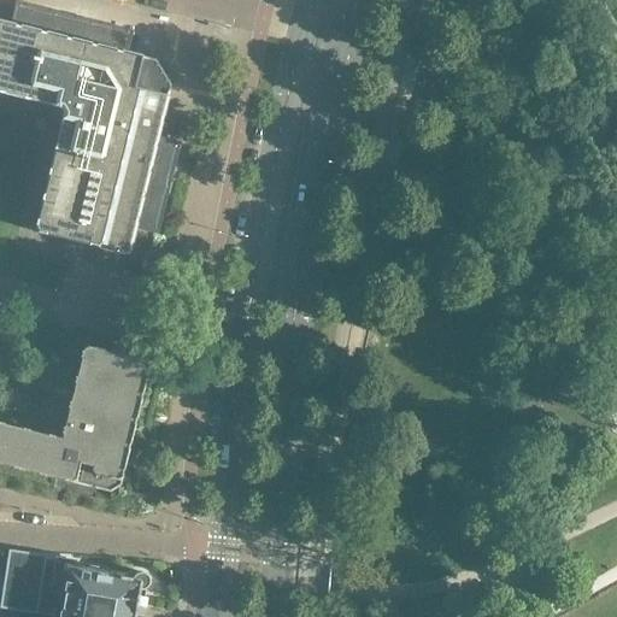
[(37,231),(40,233),(123,253),(124,254),(131,250),(136,228),(159,234),(181,144),(159,136),(171,84),(156,59),(129,53),(134,30),(128,29),(16,1),(11,23),(0,19),(0,92),(62,107),(64,112),(36,225),(37,231)]
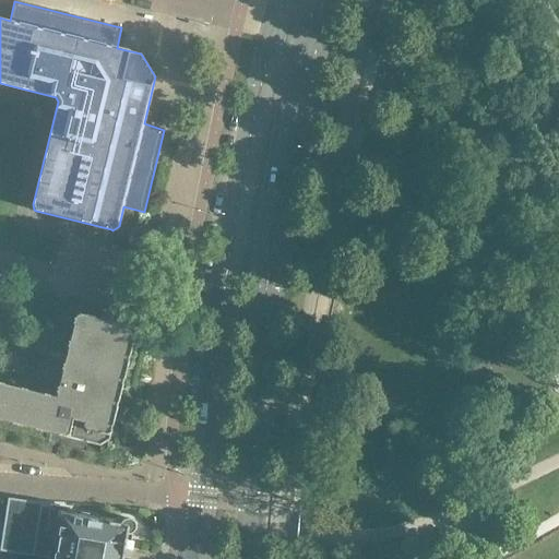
[(0,420),(98,445),(106,442),(110,433),(114,419),(119,420),(128,415),(132,400),(127,390),(121,389),(135,330),(133,325),(79,313),(75,316),(56,396),(0,382),(0,420)]
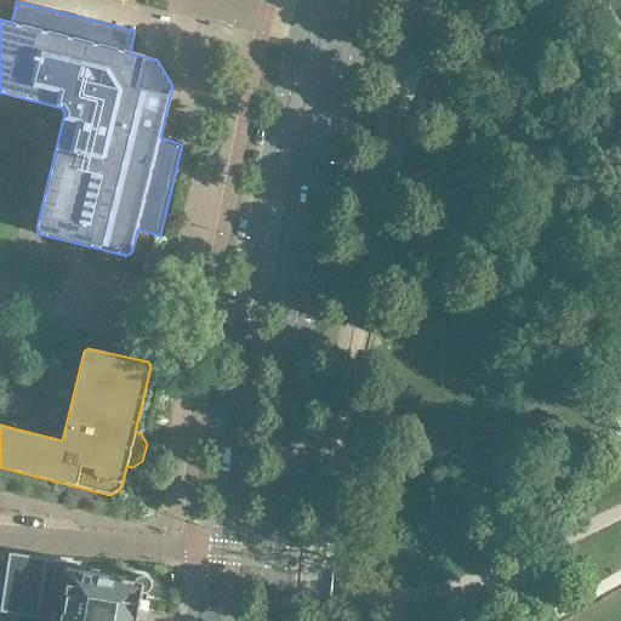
[(620,393),(617,394),(609,416),(617,438),(620,439),(620,393)]
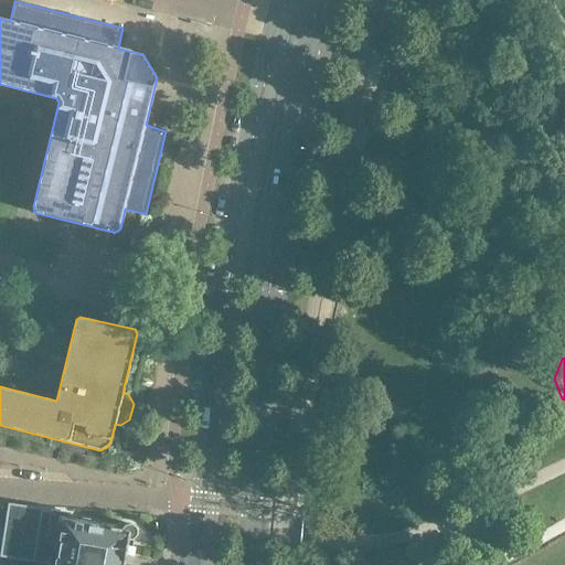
[(0,560),(32,558),(31,564),(121,564),(126,541),(132,540),(134,539),(136,536),(136,534),(137,531),(136,529),(135,525),(131,524),(129,523),(126,523),(123,525),(119,530),(65,521),(66,514),(53,512),(53,513),(38,510),(33,530),(0,526),(0,560)]
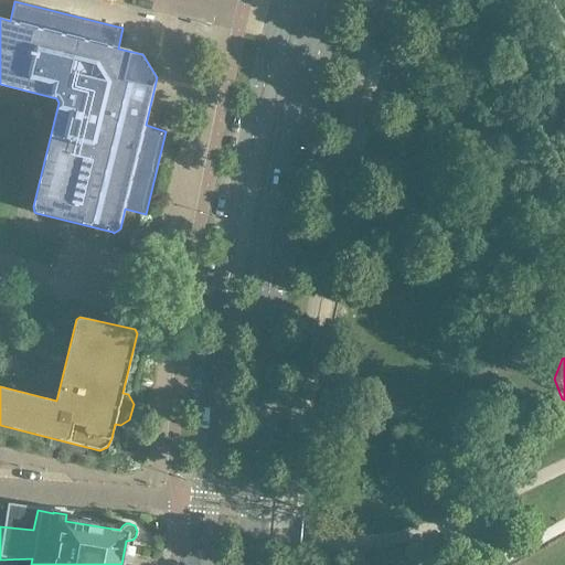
[(94,511),(93,521),(118,523),(119,513),(94,511)]
